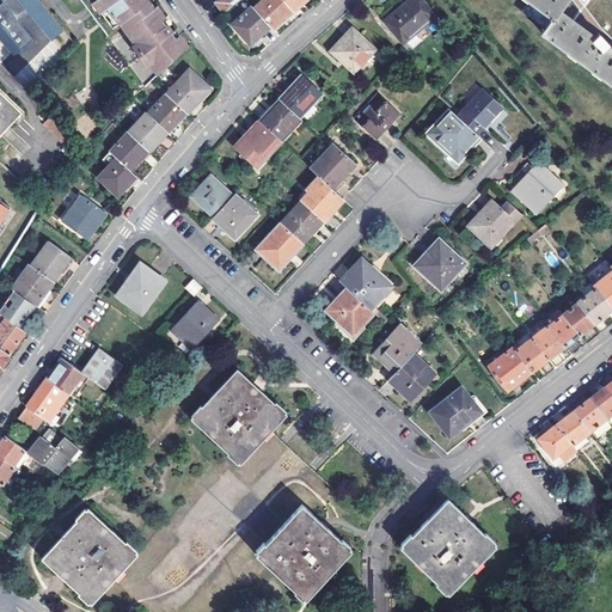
[(74,43),(37,0),(22,0),(66,50),(74,43)]
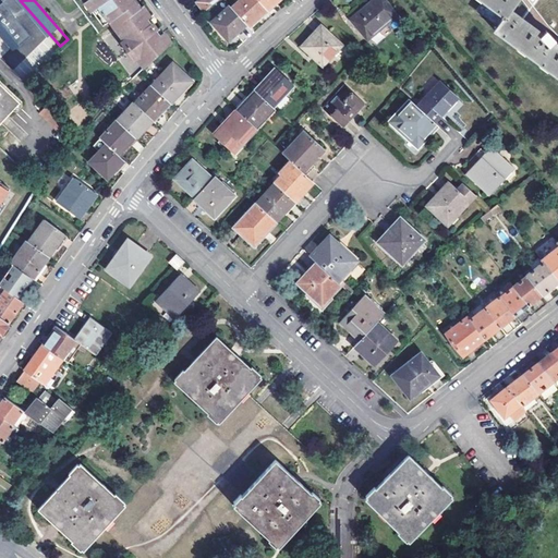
[(110,24),(123,40),(136,58),(138,60),(142,58),(147,67),(172,43),(166,36),(164,34),(160,36),(157,31),(158,31),(155,25),(154,26),(148,20),(152,17),(147,12),(144,7),(141,9),(134,0),(82,0),(104,28),(110,24)]
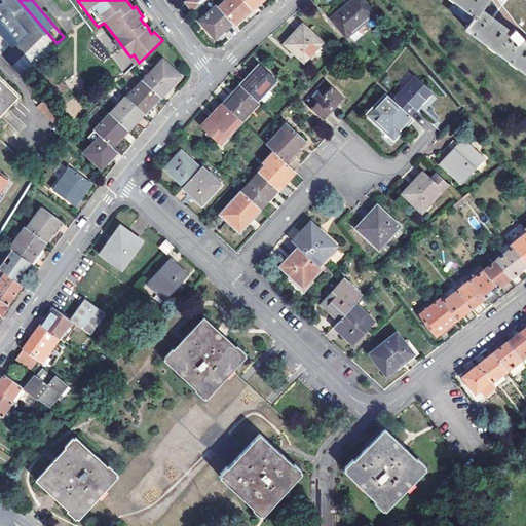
[(187,0),(185,2),(192,13),(205,0),(187,0)]
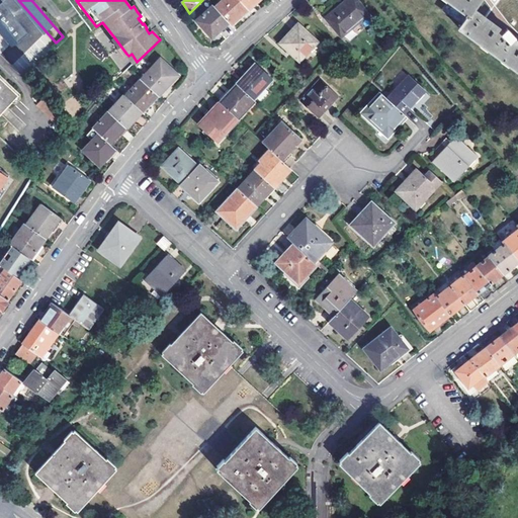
[(230,22),(232,25),(248,9),(240,0),(223,0),(216,7),(230,22)]
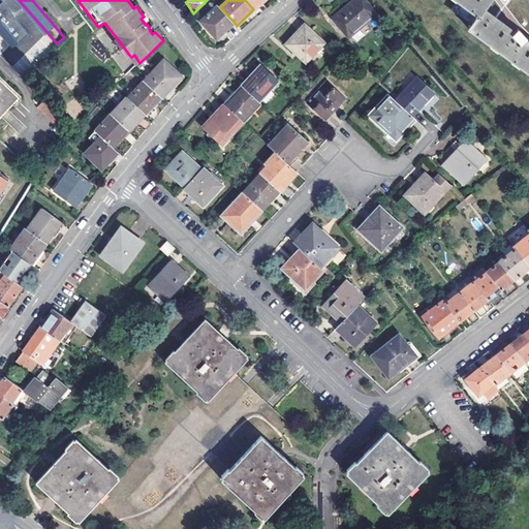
[(245,0),(253,9),(263,0),(245,0)]
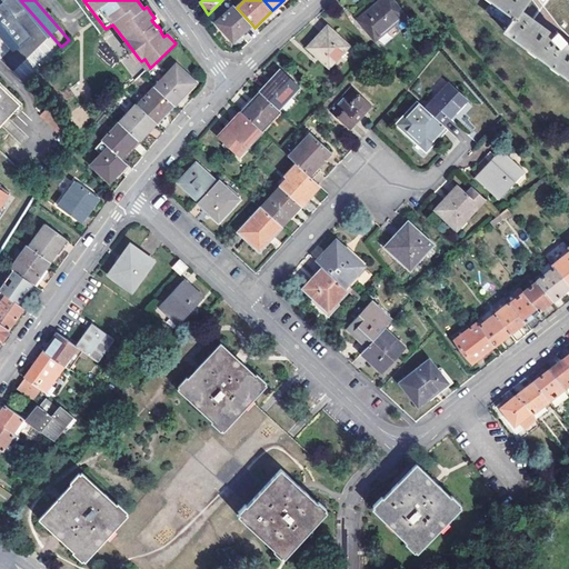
[(385,0),(358,22),(377,43),(408,17),(393,0),(385,0)]
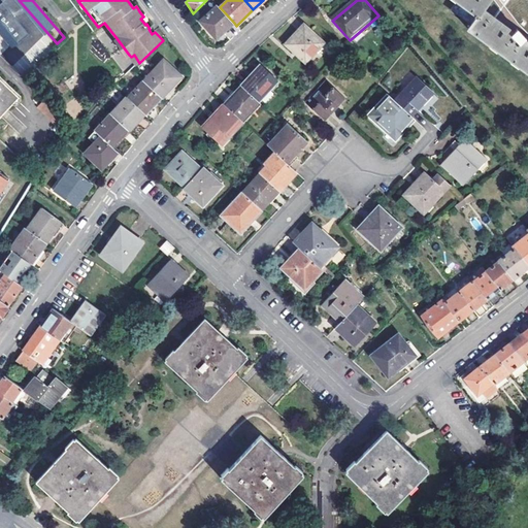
[(455,0),(451,5),(472,22),(467,29),(527,73),(527,45),(521,40),(524,38),(520,33),(516,29),(510,33),(495,21),(496,20),(482,9),(488,0),(455,0)]
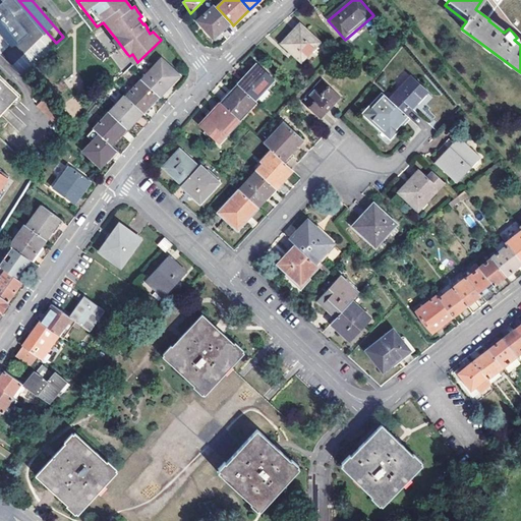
[(520,0),(481,0),(475,9),(489,19),(488,20),(504,33),(509,29),(513,33),(517,38),(514,40),(520,45),(520,0)]
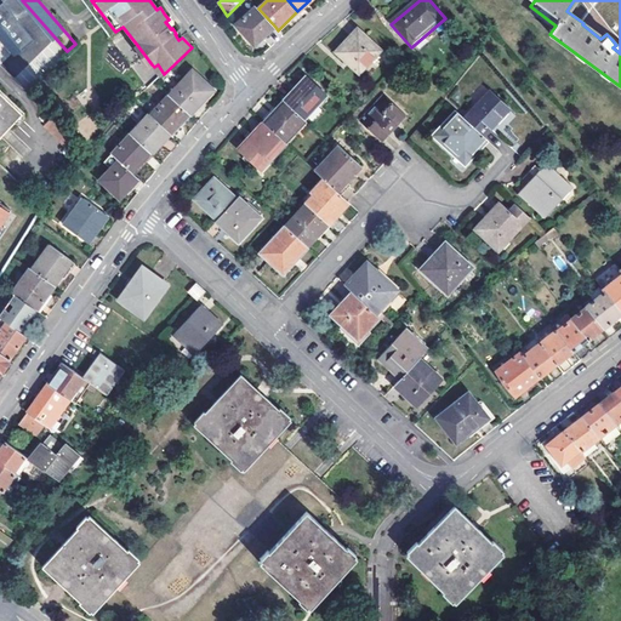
[(12,18),(1,3),(0,4),(0,39),(15,57),(33,40),(20,27),(21,24),(15,17),(12,18)]
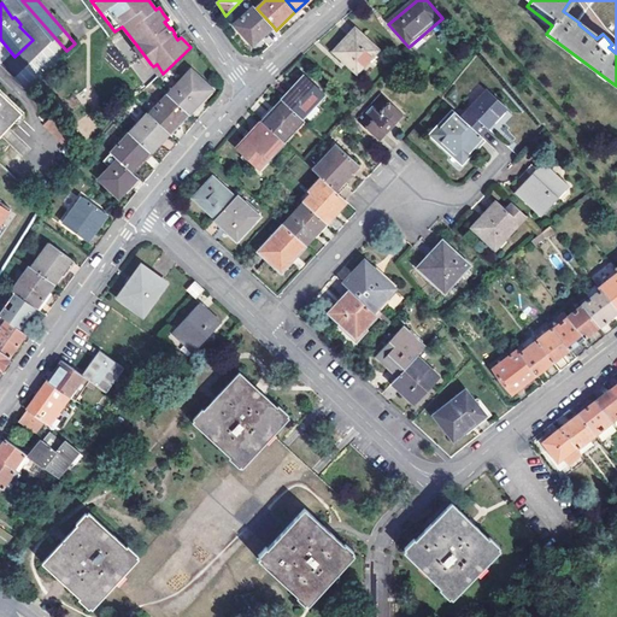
[(235,25),(254,45),(274,27),(257,9),(254,7),(235,25)]
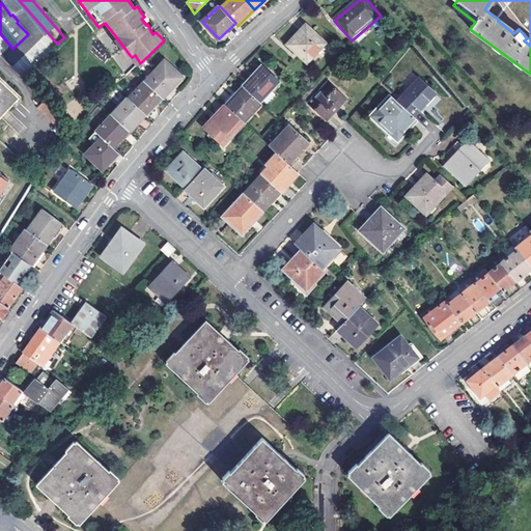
[(288,47),(309,65),(328,45),(308,26),(288,47)]
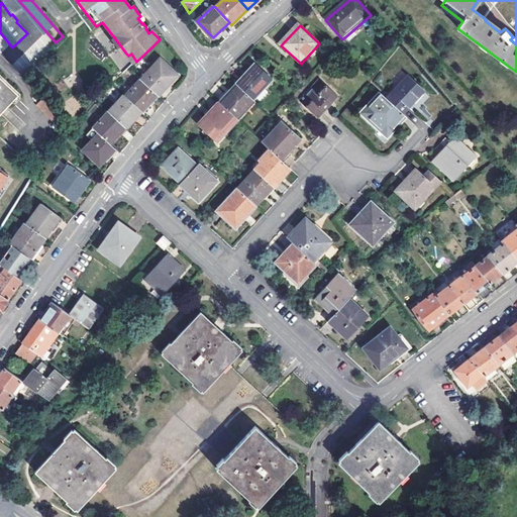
[(126,54),(114,37),(111,40),(123,57),(126,54)]
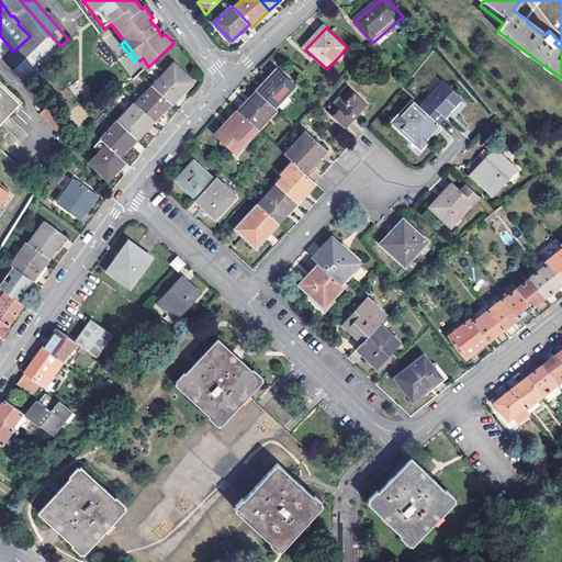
[(139,60),(145,69),(148,67),(143,58),(139,60)]
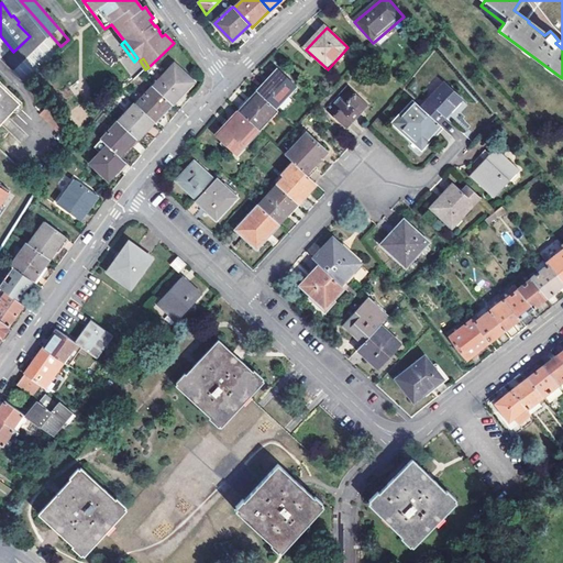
[(154,88),(173,105),(194,83),(176,66),(154,88)]
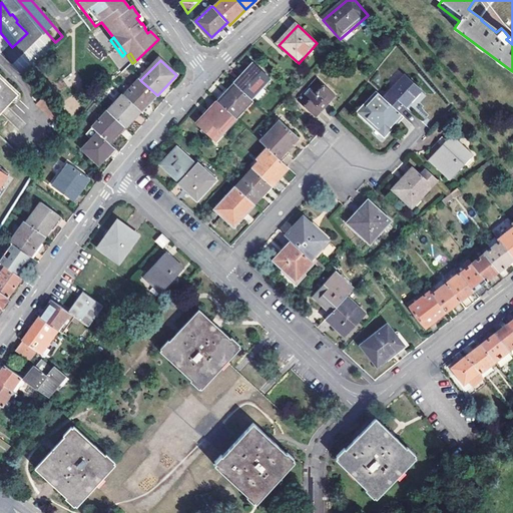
[(234,85),(252,100),(271,80),(253,65),(234,85)]
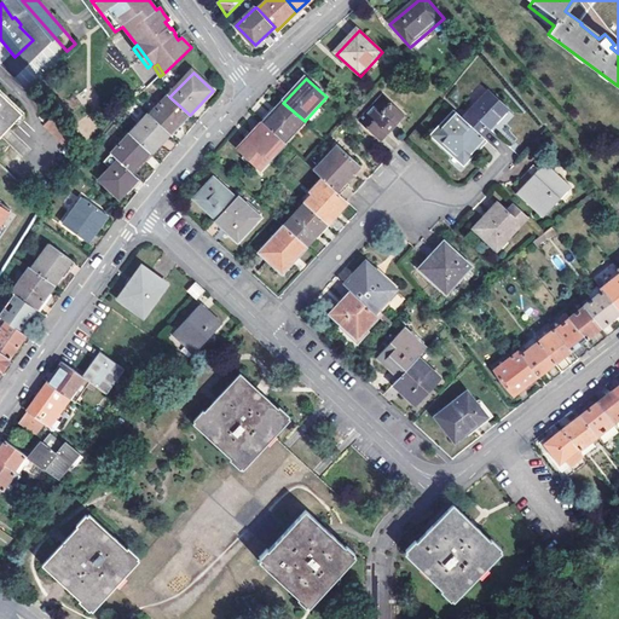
[(0,137),(13,125),(18,125),(23,119),(23,114),(0,90),(0,137)]
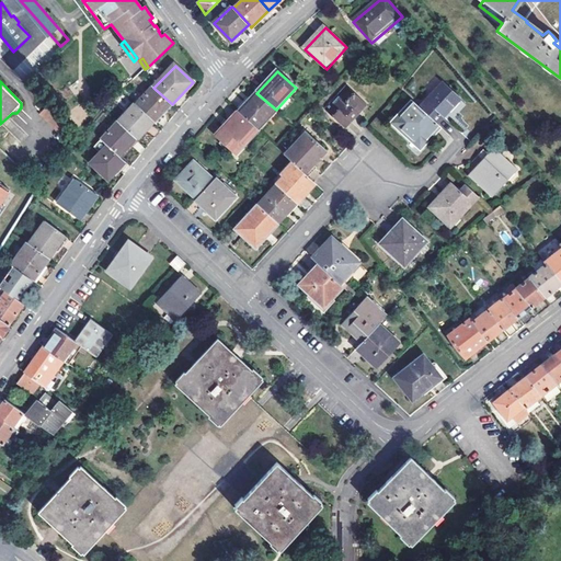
[(324,107),(344,126),(367,102),(347,83),(324,107)]
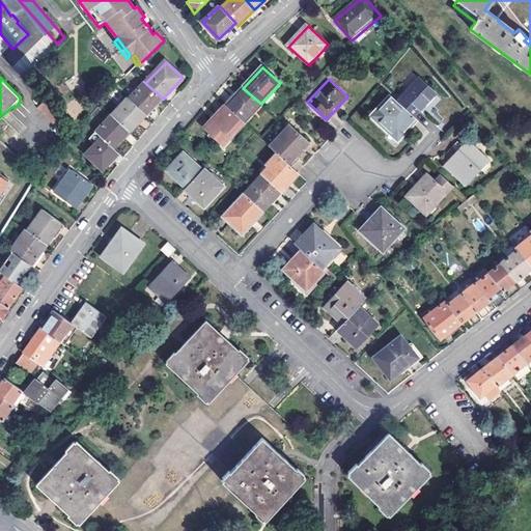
[(420,80),(399,104),(415,118),(436,94),(420,80)]
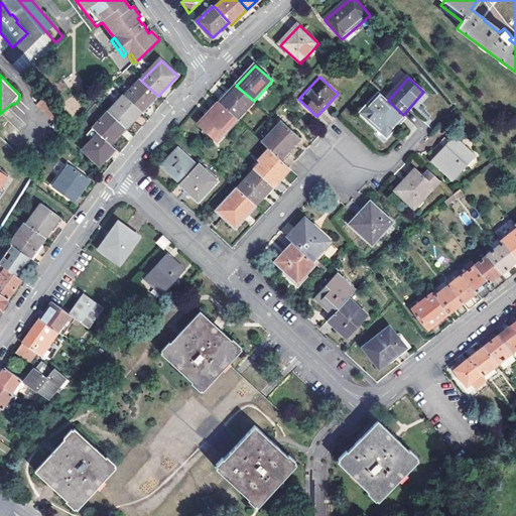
[(125,97),(141,111),(158,96),(141,81),(125,97)]
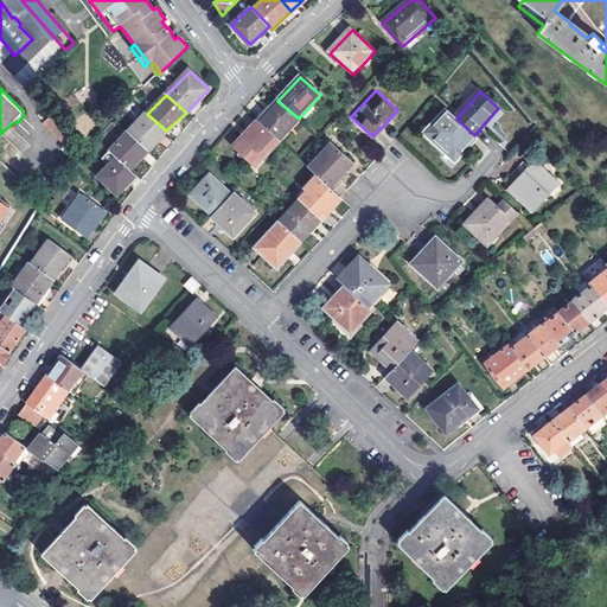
[(257,122),(280,142),(300,121),(299,119),(278,101),(257,122)]
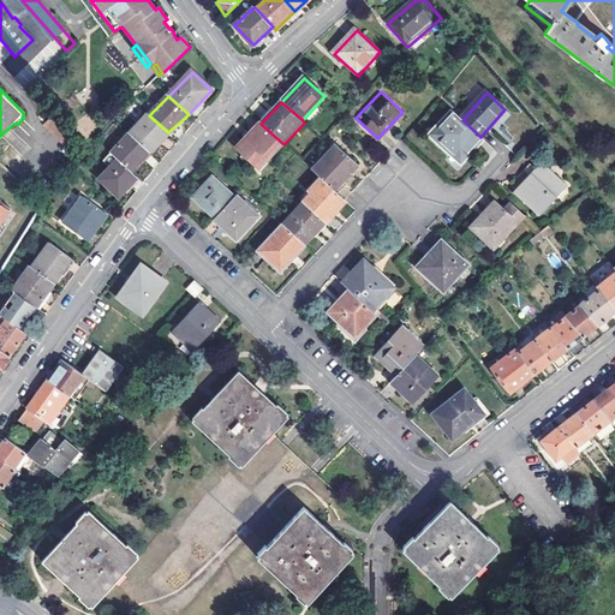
[(461,162),(483,139),(481,137),(463,120),(453,112),(433,136),(441,144),(440,145),(452,155),(452,154),(461,162)]
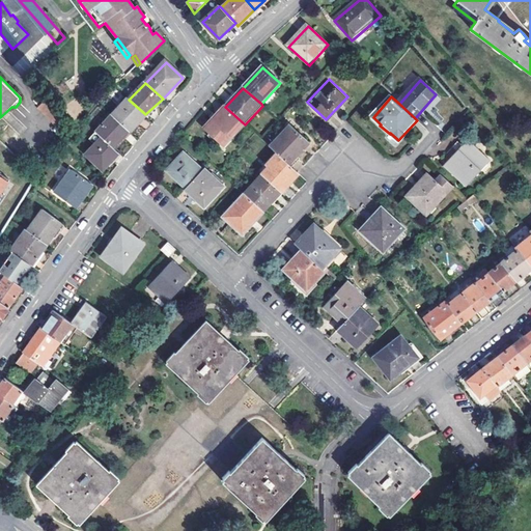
[(129,131),(130,132),(145,114),(129,100),(128,99),(112,116),(129,131)]
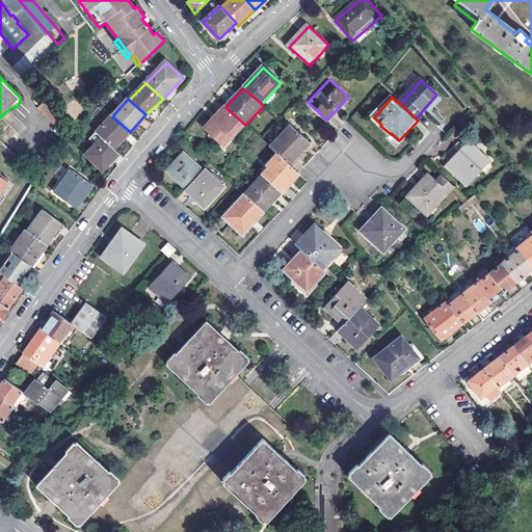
[(40,108),(59,129),(64,124),(45,103),(40,108)]
